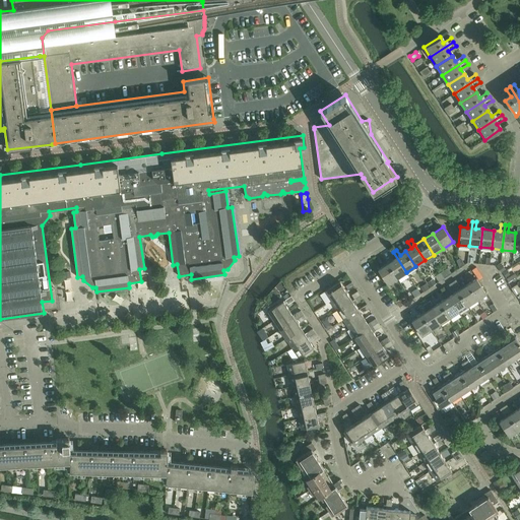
[(393,259),(387,263),(397,278),(406,272),(393,252),(389,254),(393,259)]
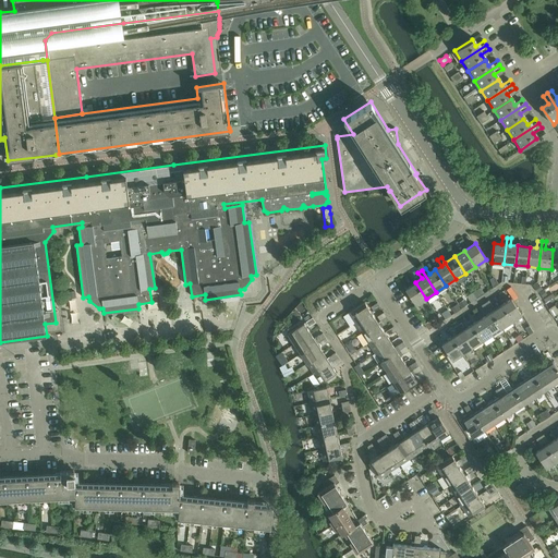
[(426,299),(415,282),(405,289),(416,305),(426,299)]
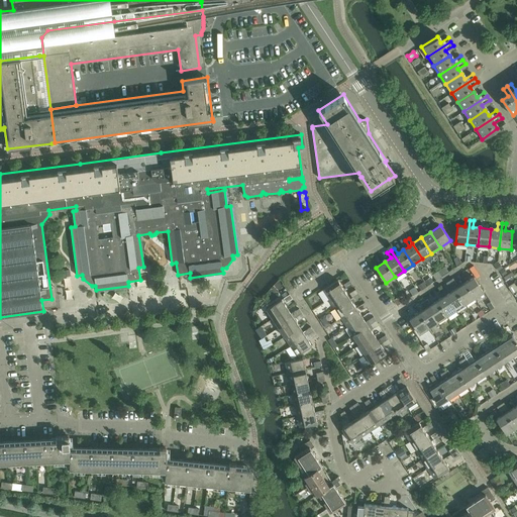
[(499,263),(495,266),(495,267),(499,272),(500,271),(503,269),(499,263)]
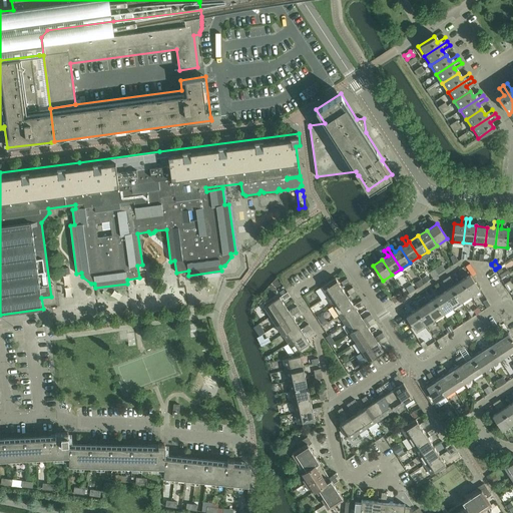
[(470,275),(461,281),(471,296),(480,290),(470,275)]
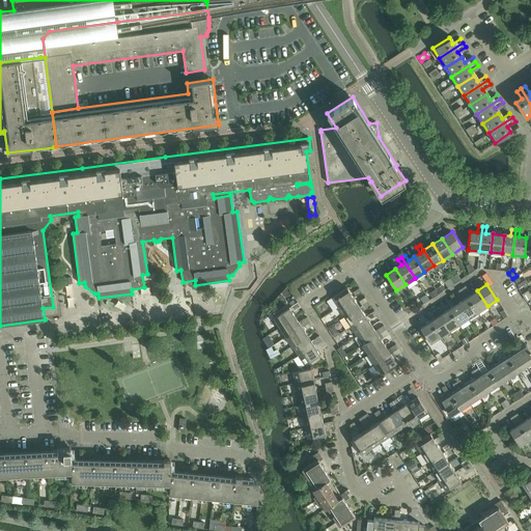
[(442,285),(436,289),(439,295),(445,290),(442,285)]
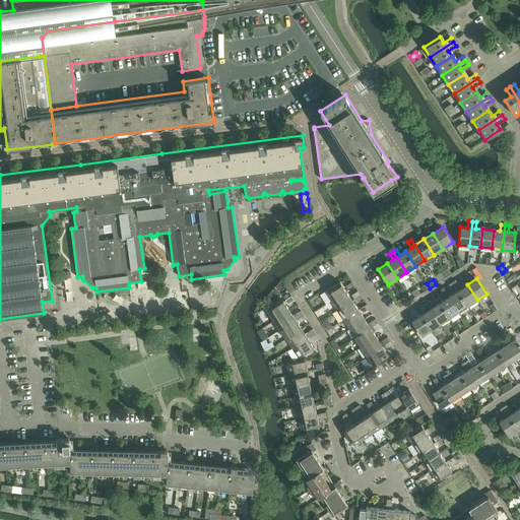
[(325,291),(331,301),(346,291),(340,281),(325,291)]
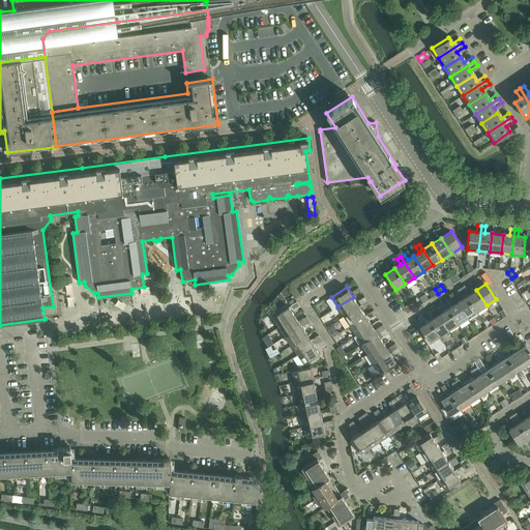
[(476,290),(467,296),(477,312),(487,305),(476,290)]
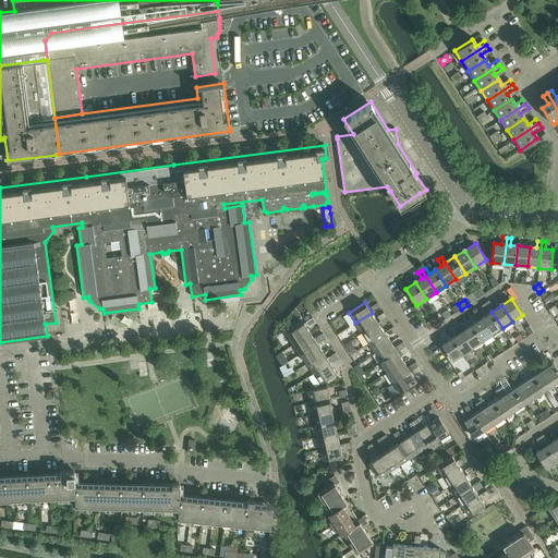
[(448,310),(441,314),(446,319),(451,315),(448,310)]
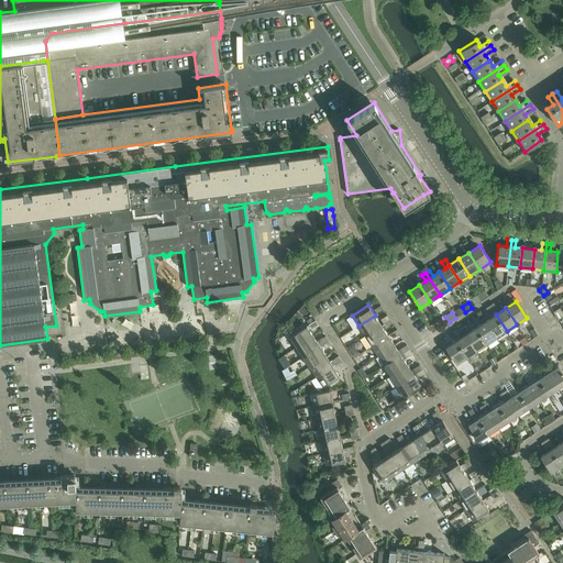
[(482,323),(476,328),(487,344),(497,338),(486,321),(482,315),(478,318),(482,323)]
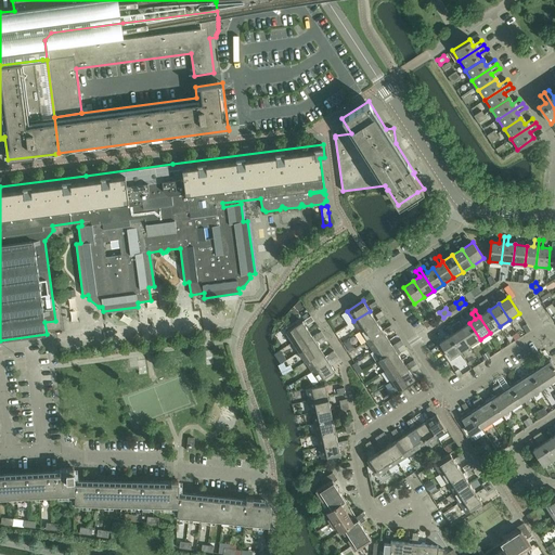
[(489,310),(479,317),(490,333),(500,326),(489,310)]
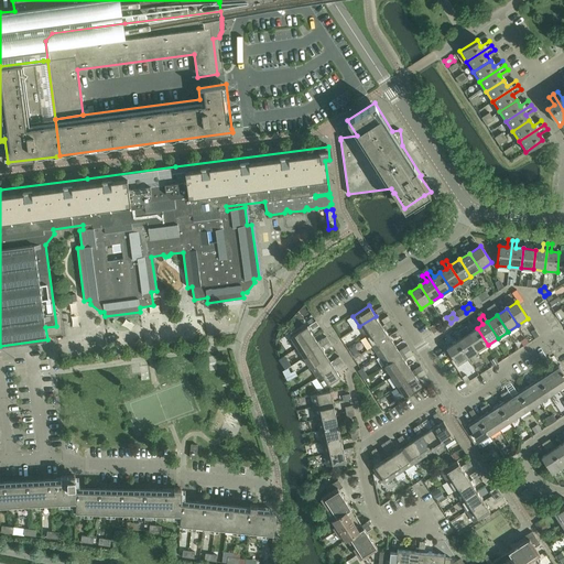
[(376,316),(359,326),(366,336),(382,326),(376,316)]
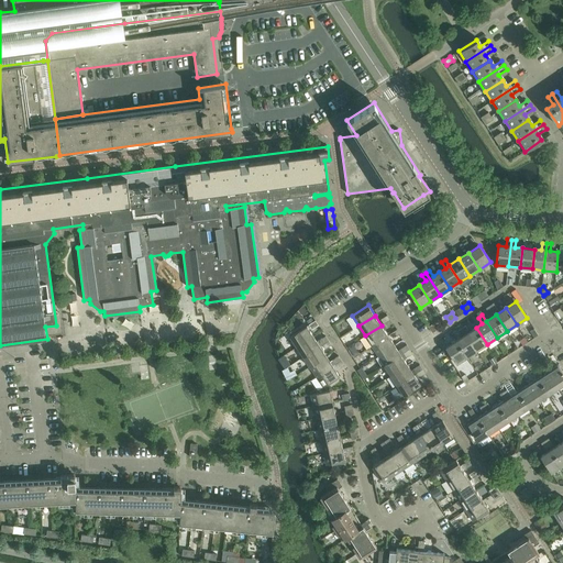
[(290,337),(297,346),(313,337),(307,326),(290,337)]
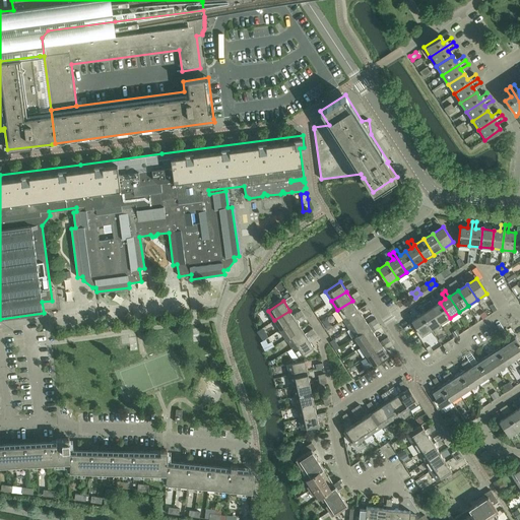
[(352,301),(337,310),(343,319),(359,310),(352,301)]
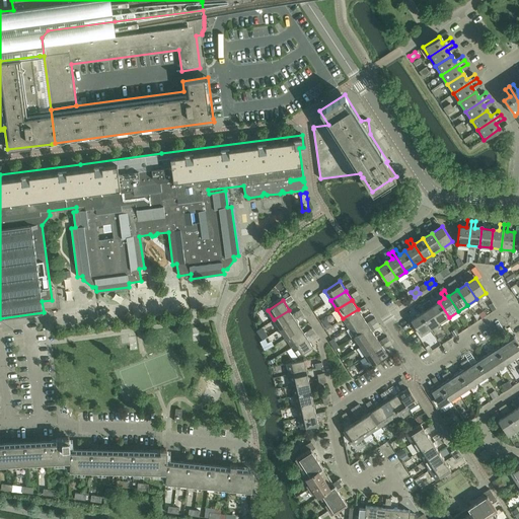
[(429,300),(426,302),(439,323),(449,317),(439,302),(433,306),(429,300)]
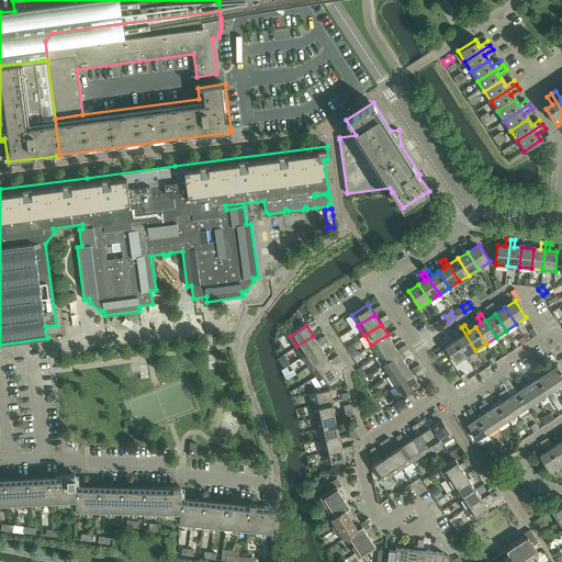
[(461,336),(456,340),(465,357),(475,350),(461,327),(458,329),(461,336)]
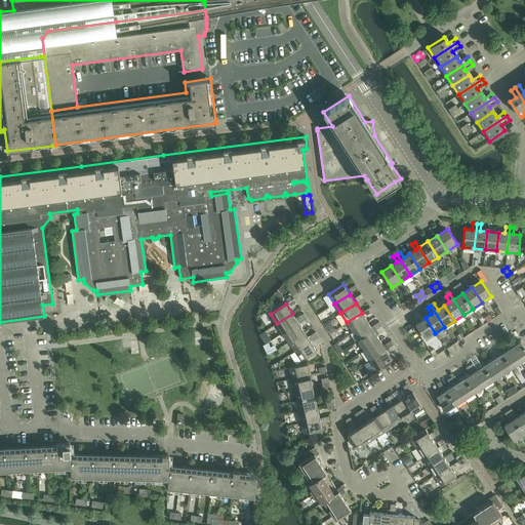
[(362,313),(347,322),(353,332),(368,322),(362,313)]
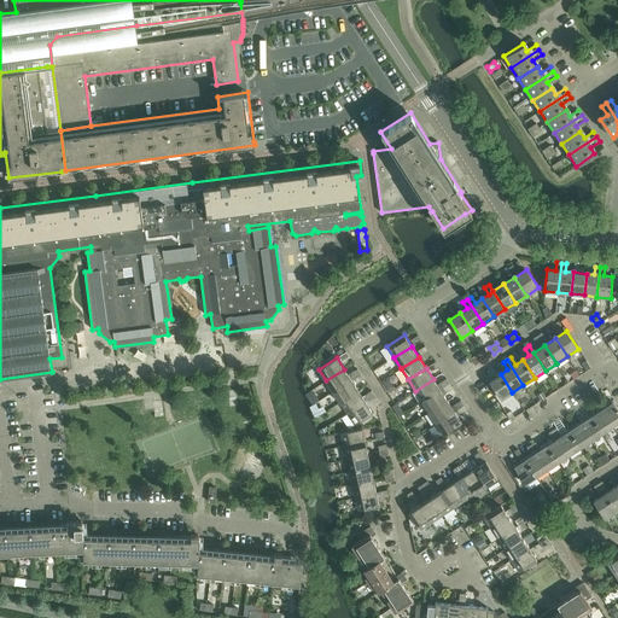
[(326,380),(333,391),(351,380),(344,369),(326,380)]
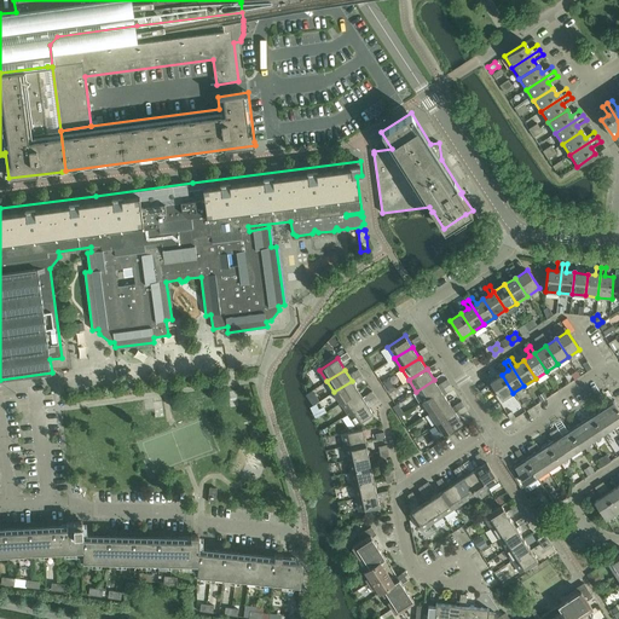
[(354,379),(352,381),(334,392),(341,403),(359,392),(354,386),(364,380),(362,375),(354,379)]
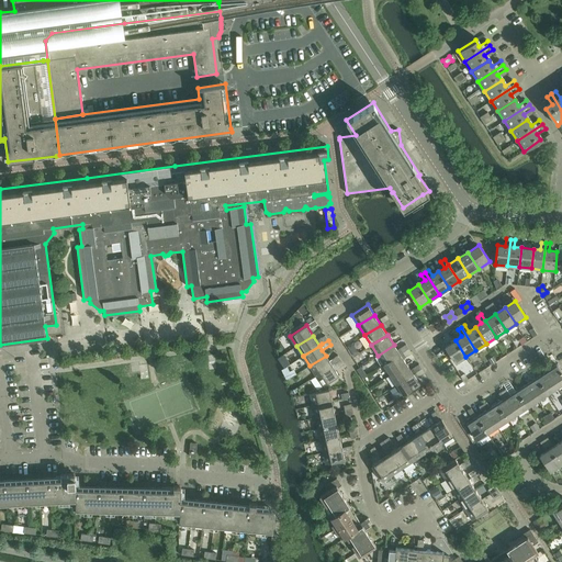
[(465,357),(456,340),(445,347),(456,363),(465,357)]
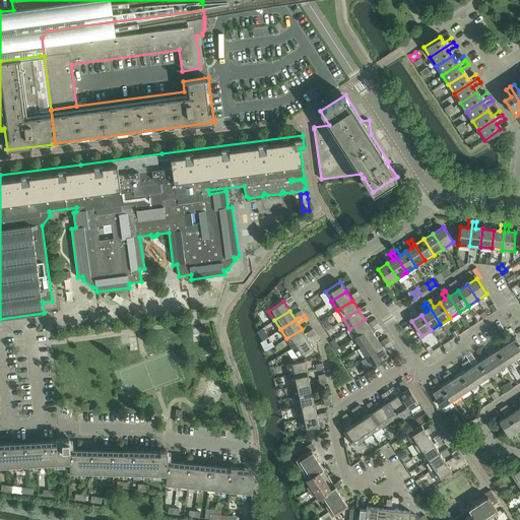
[(365,319),(349,329),(355,338),(370,328),(365,319)]
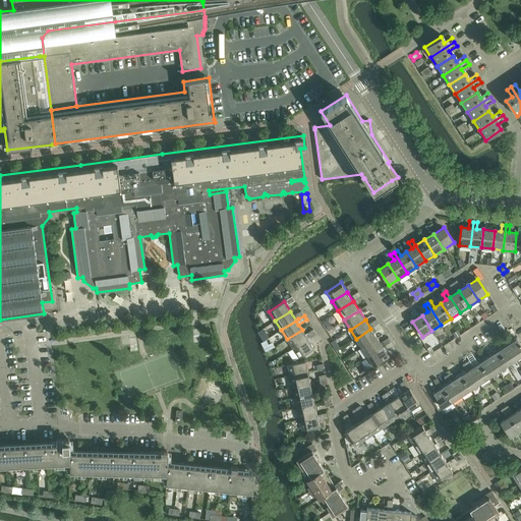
[(370,329),(356,339),(362,348),(377,338),(370,329)]
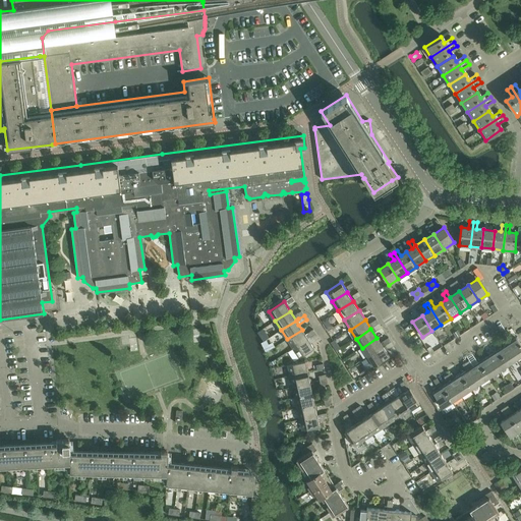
[(302,330),(287,339),(293,349),(308,339),(302,330)]
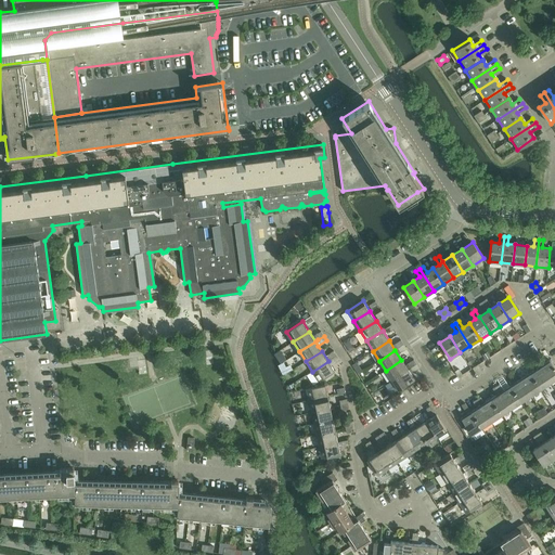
[(401,360),(386,371),(391,381),(408,370),(401,360)]
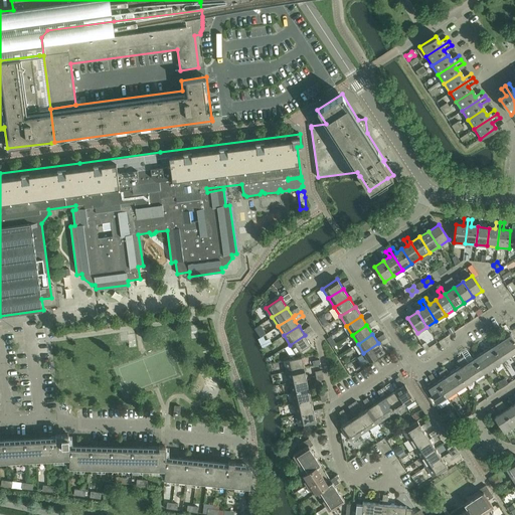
[(514,341),(510,334),(501,340),(511,355),(514,352),(514,341)]
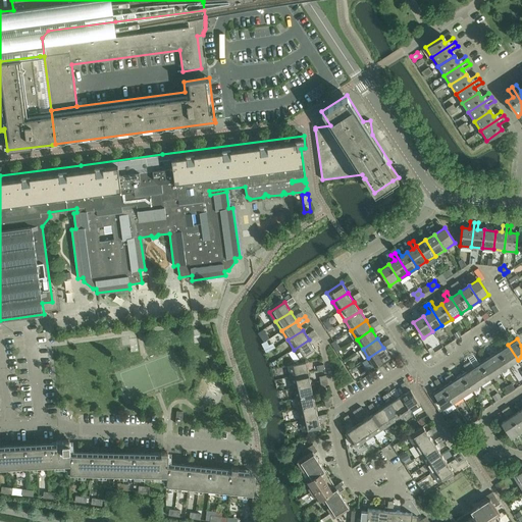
[(309,340),(294,350),(300,359),(315,349),(309,340)]
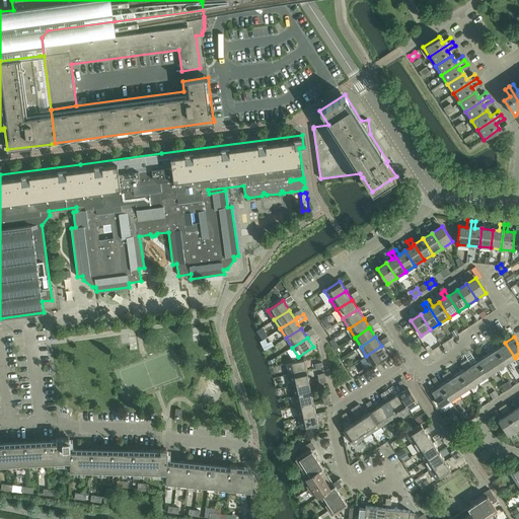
[(505,343),(496,349),(506,364),(515,358),(505,343)]
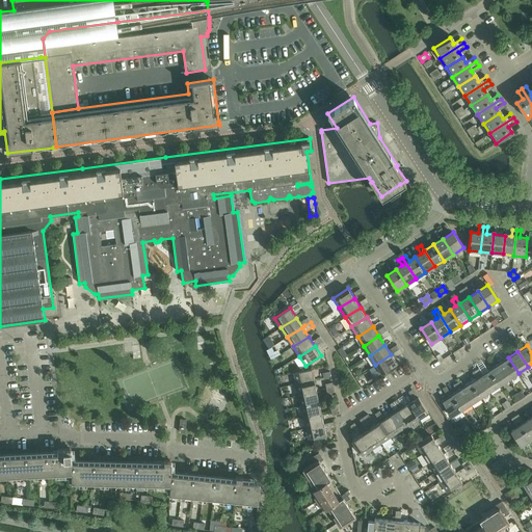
[(391,354),(375,365),(382,374),(397,364),(391,354)]
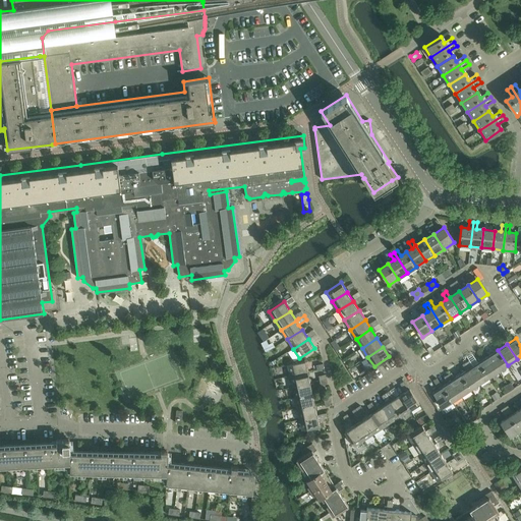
[(498,350),(488,356),(499,371),(508,365),(498,350)]
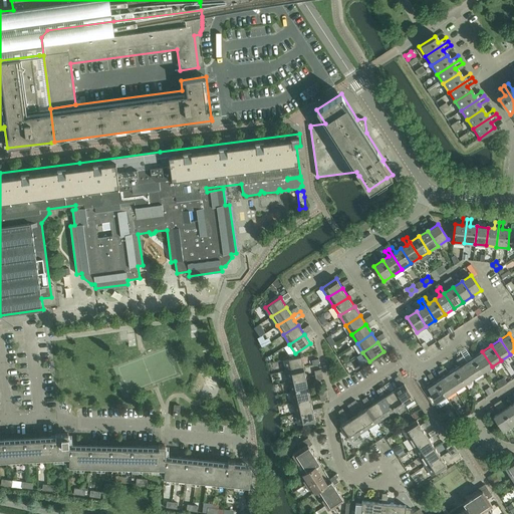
[(482,351),(472,357),(482,372),(492,366),(482,351)]
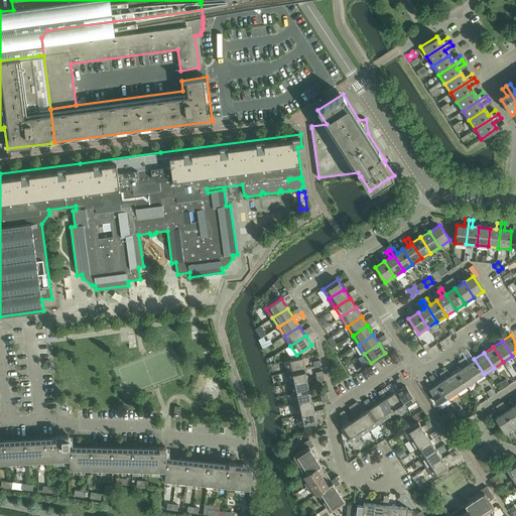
[(465,357),(462,360),(475,380),(484,374),(474,359),(469,363),(465,357)]
